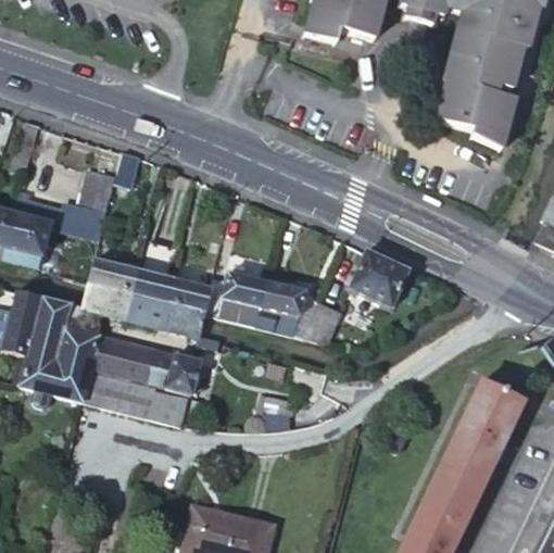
[(303,37),(335,46),(370,54),(382,9),(398,13),(395,22),(403,24),(410,25),(411,21),(430,27),(429,30),(436,33),(443,35),(447,26),(460,30),(455,49),(479,54),(478,61),(502,66),(503,61),(525,66),(530,67),(541,27),(548,3),(548,0),(309,0),(307,7),(311,8),(303,37)]
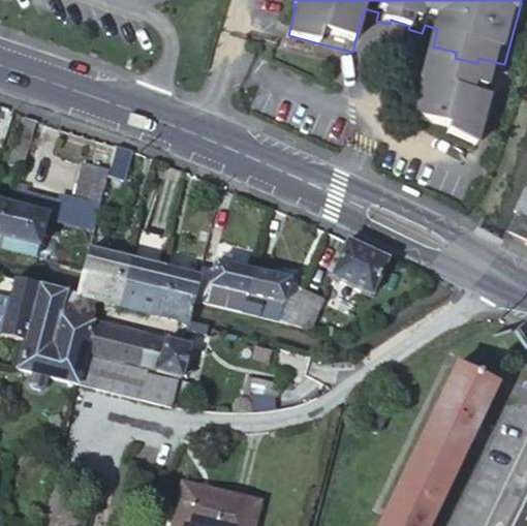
[(526,4),(521,3),(515,26),(521,28),(526,8),(526,4)]
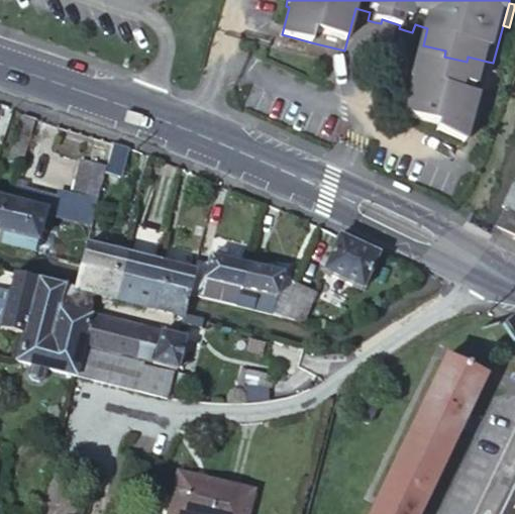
[(381,23),(375,22),(373,31),(402,39),(405,30),(399,28),(400,25),(382,19),(381,23)]
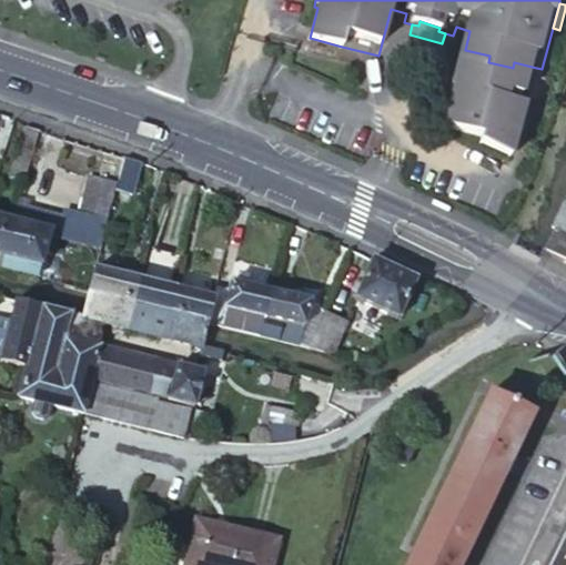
[(339,59),(342,47),(310,38),(306,50),(339,59)]
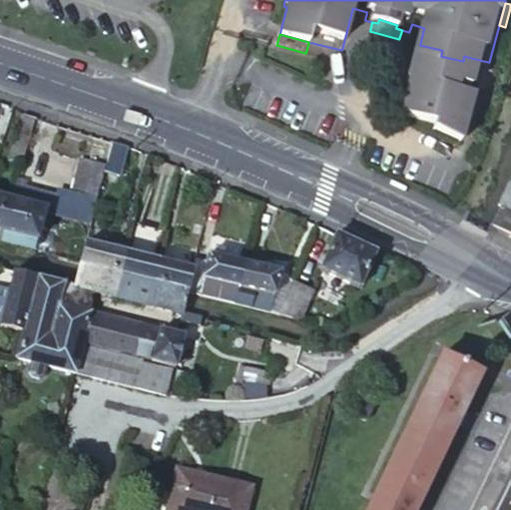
[(442,50),(420,45),(413,76),(415,77),(410,94),(446,103),(442,120),(442,124),(470,140),(478,110),(462,105),(464,96),(475,99),(484,61),(464,56),(463,61),(441,56),(442,50)]
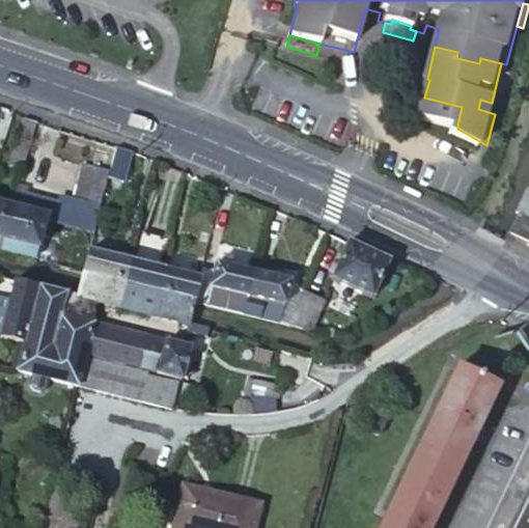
[(462,107),(424,98),(421,110),(422,112),(423,114),(427,116),(430,117),(457,124),(462,107)]
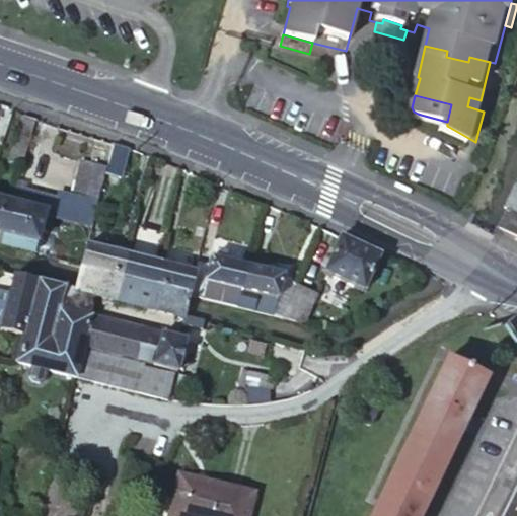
[(21,165),(38,117),(25,114),(23,113),(9,161),(21,165)]
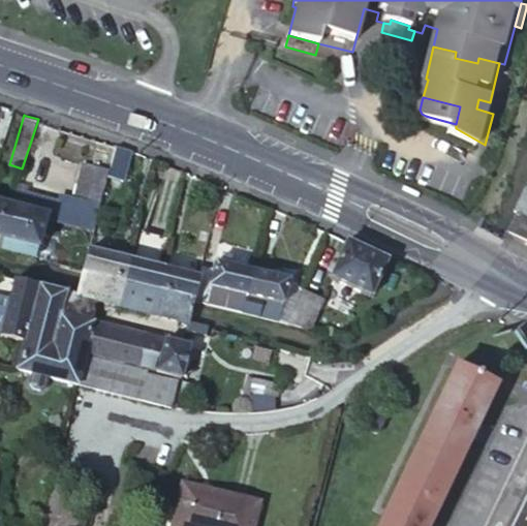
[(129,149),(118,145),(112,169),(123,173),(129,149)]
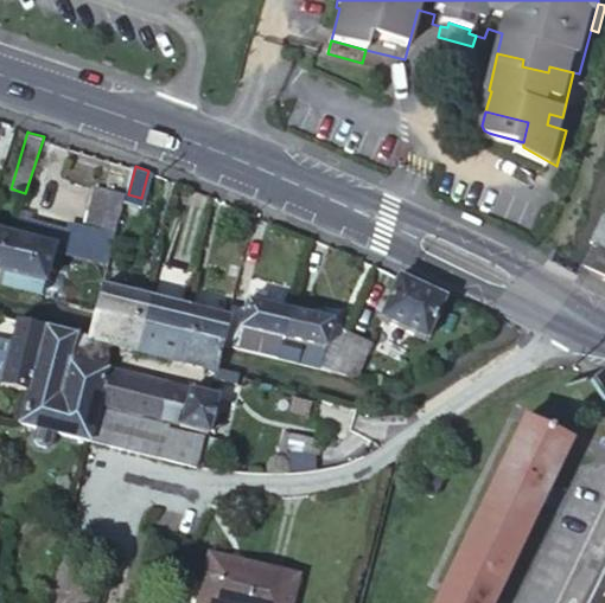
[(69,229),(63,248),(63,249),(107,261),(125,192),(100,186),(94,206),(91,206),(84,232),(69,229)]
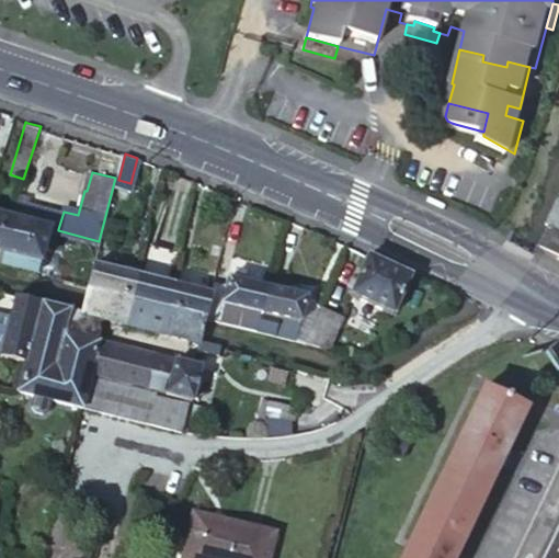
[(558,197),(546,218),(549,220),(558,225),(558,197)]
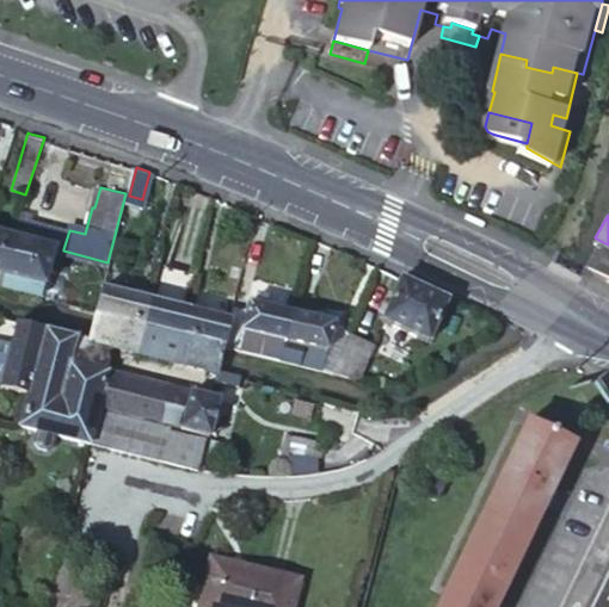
[(0,233),(0,284),(2,285),(17,237),(13,236),(0,233)]
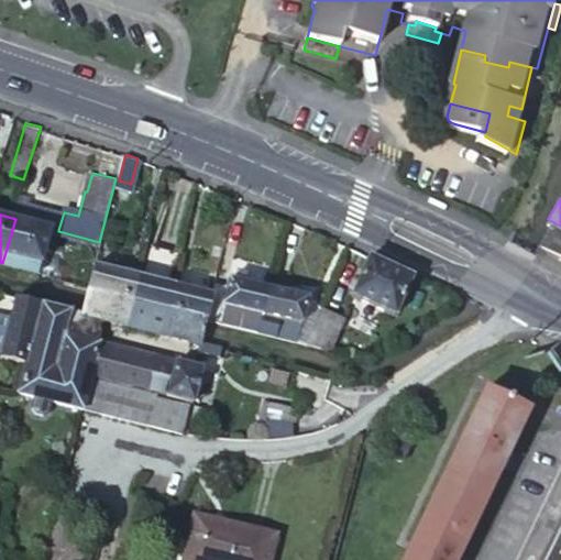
[(2,263),(39,272),(46,245),(51,228),(15,219),(2,263)]
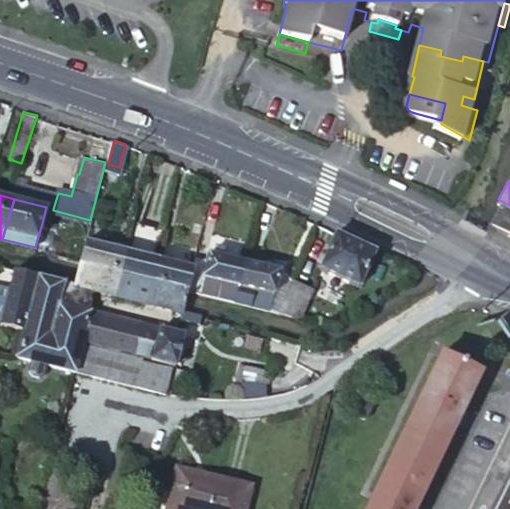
[(509,205),(501,201),(492,218),(509,227),(509,205)]
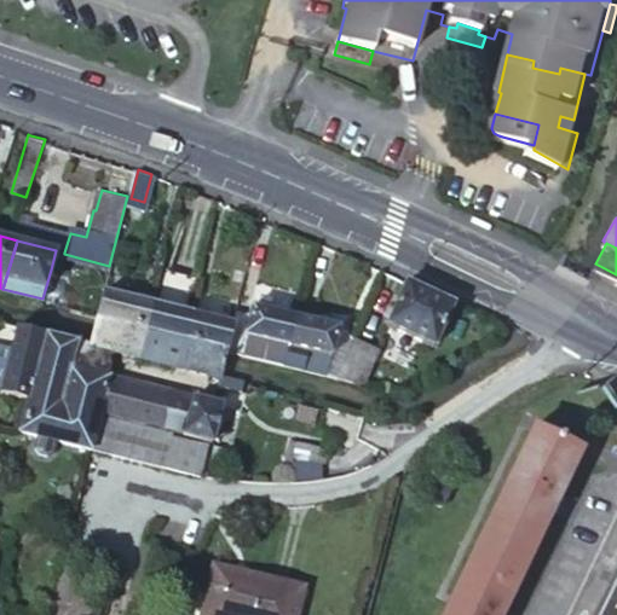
[(157,302),(153,301),(138,358),(177,366),(191,309),(188,309),(196,274),(167,267),(157,302)]
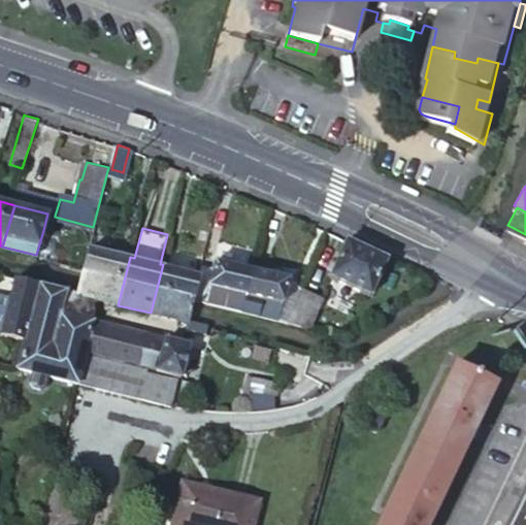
[(367,250),(346,239),(330,274),(369,294),(387,259),(367,250)]
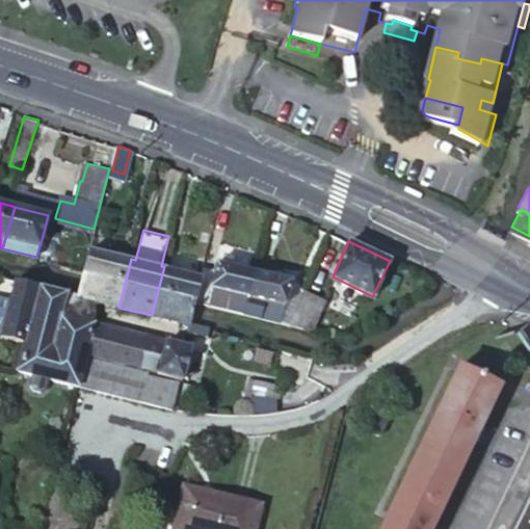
[(131,259),(90,247),(81,281),(79,291),(67,289),(60,312),(83,317),(86,299),(98,302),(118,308),(131,259)]
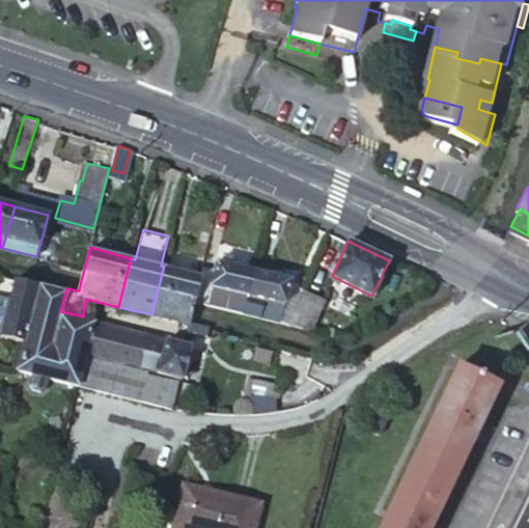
[(216,261),(214,268),(210,287),(212,288),(207,303),(244,311),(254,272),(216,261)]
